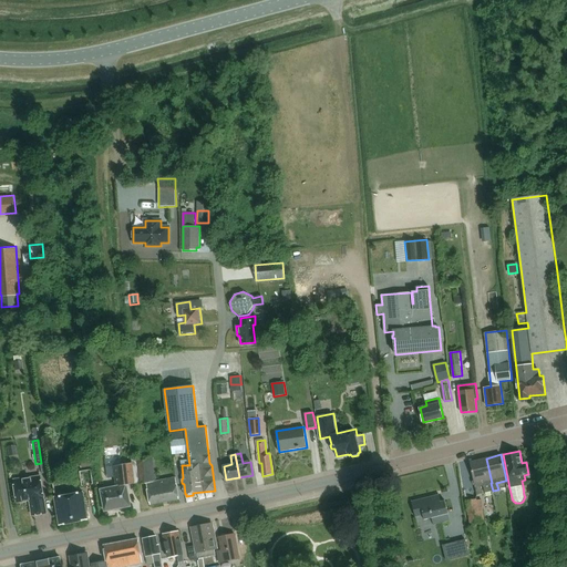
[(140,483),(140,485),(147,483),(151,505),(179,500),(176,477),(156,482),(156,480),(157,480),(155,456),(137,459),(137,457),(132,457),(133,463),(135,484),(140,483)]
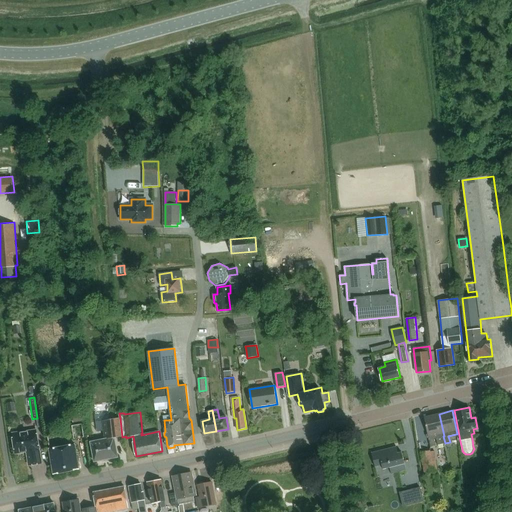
[(82,413),(72,414),(73,423),(84,421),(82,413)]
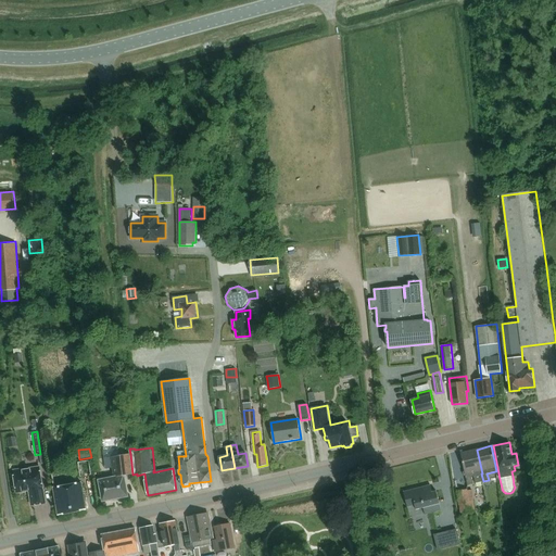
[(118,450),(103,452),(105,468),(113,467),(112,459),(112,457),(118,456),(118,450)]
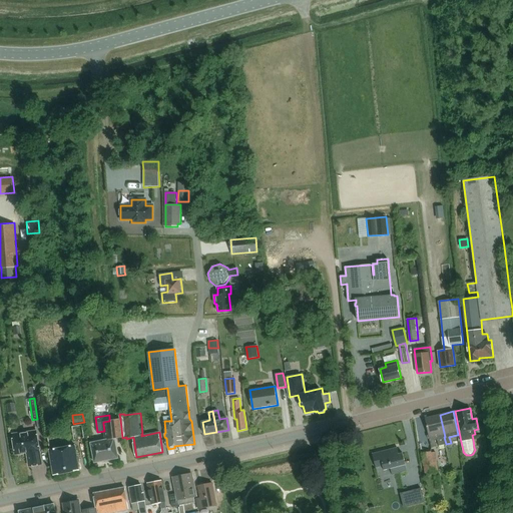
[(439,446),(446,444),(444,437),(445,437),(440,415),(425,418),(430,440),(432,447),(437,446),(435,439),(437,439),(439,446)]
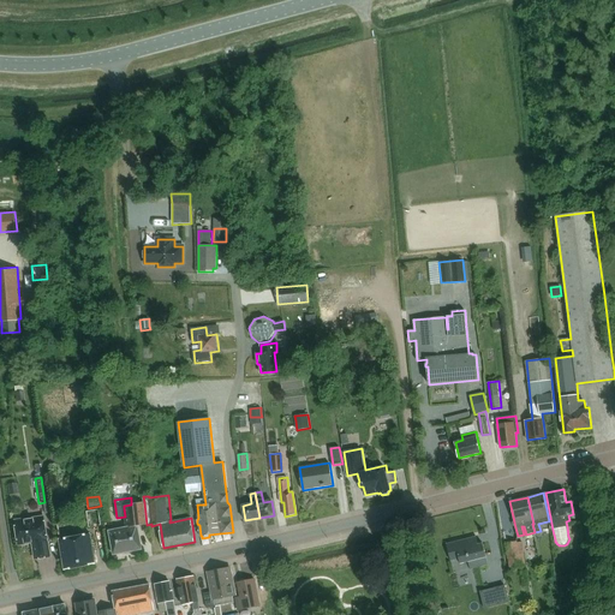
[(138,526),(147,525),(144,502),(131,505),(124,506),(124,508),(125,517),(126,527),(111,531),(114,555),(142,549),(138,526)]
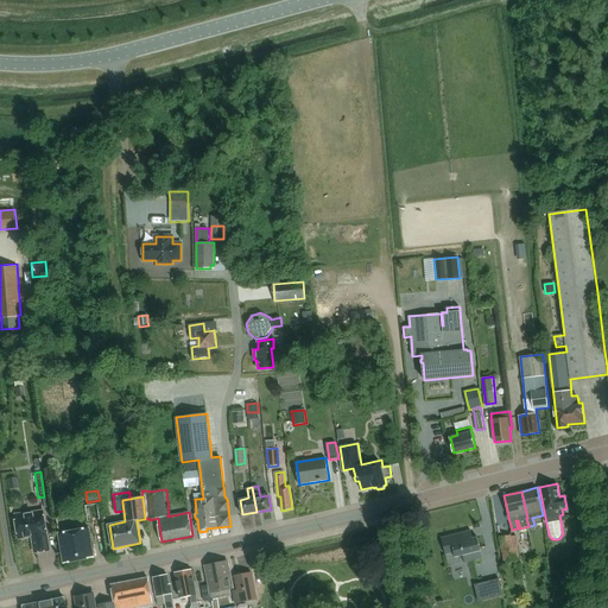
[(18,514),(17,515),(16,515),(19,538),(33,536),(36,552),(49,551),(46,533),(48,533),(44,512),(26,514),(25,513),(18,514)]
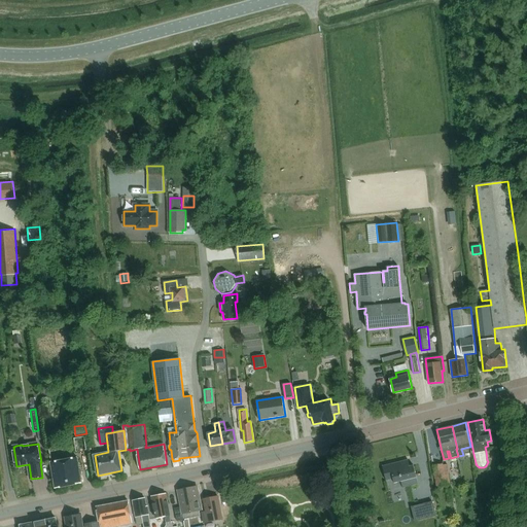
[(77,457),(53,462),(56,488),(81,483),(77,457)]
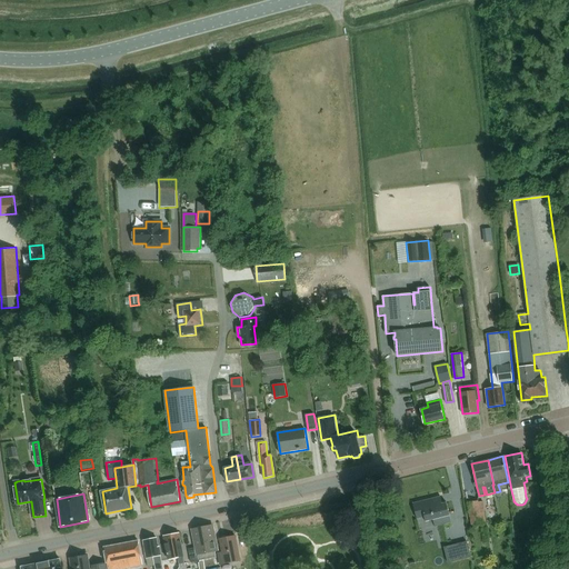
[(435,526),(451,522),(446,501),(442,502),(440,495),(413,502),(417,518),(425,517),(426,521),(433,519),(435,526)]
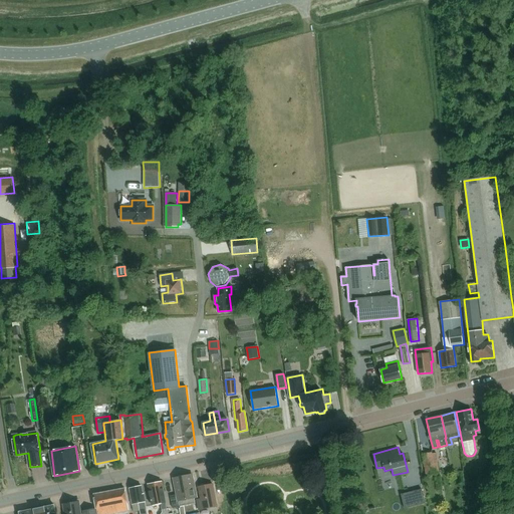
[(437,460),(433,461),(432,452),(424,453),(427,475),(439,473),(437,460)]
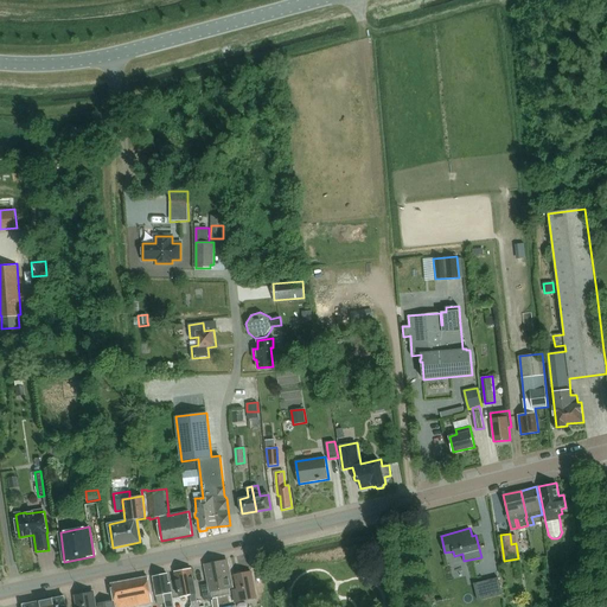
[(231,595),(230,588),(234,588),(228,560),(205,564),(209,585),(202,586),(204,600),(231,595)]
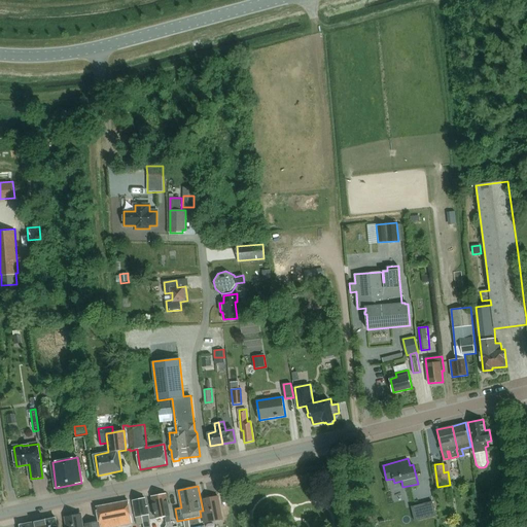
[(173,526),(173,522),(171,522),(170,514),(166,494),(152,497),(156,519),(165,517),(167,525),(165,526),(173,526)]
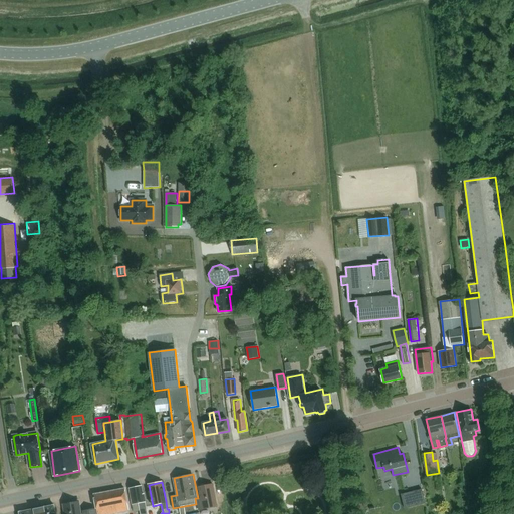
[(199,510),(217,506),(213,484),(199,487),(201,499),(197,500),(199,510)]
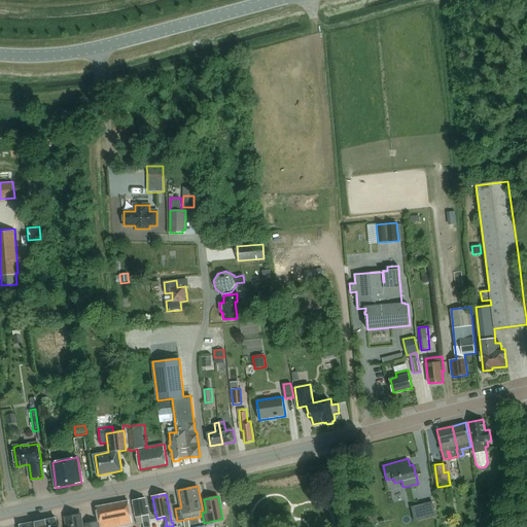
[(144,526),(151,526),(148,506),(147,506),(146,498),(133,500),(136,517),(142,516),(144,526)]
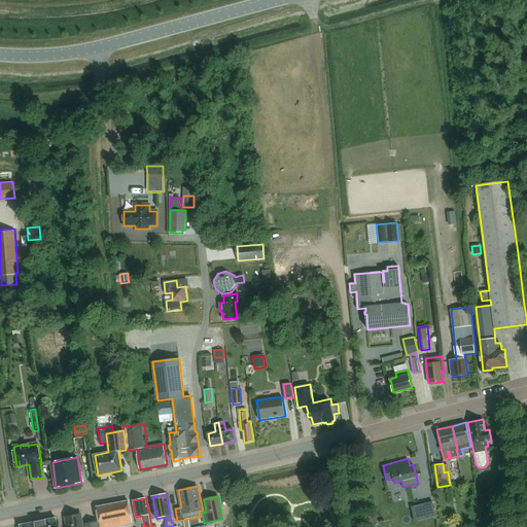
[(111,526),(132,523),(129,500),(97,506),(99,521),(85,524),(85,526),(111,526)]
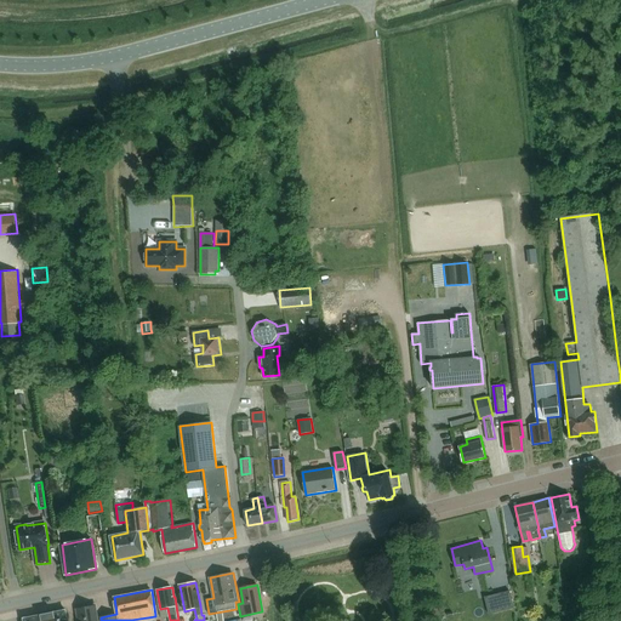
[(490,596),(484,597),(489,615),(501,611),(496,594),(490,596)]
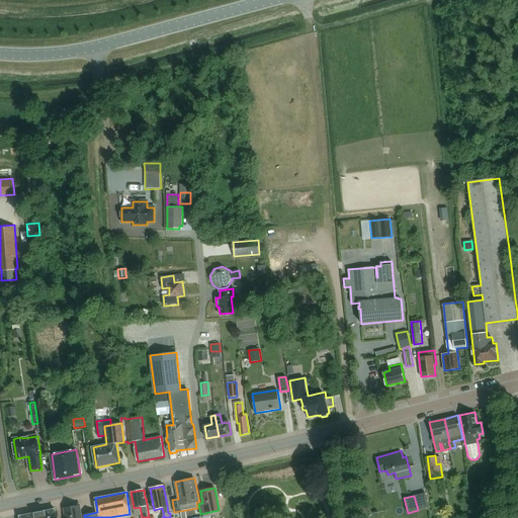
[(84,517),(82,517),(80,506),(64,508),(65,517),(84,517)]
